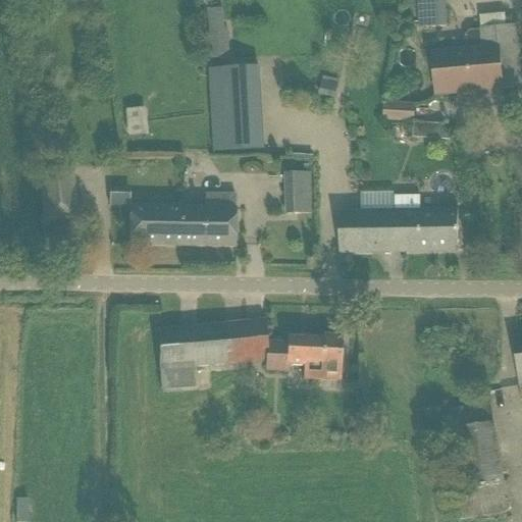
[(417,0),(419,28),(447,27),(446,0),(417,0)]
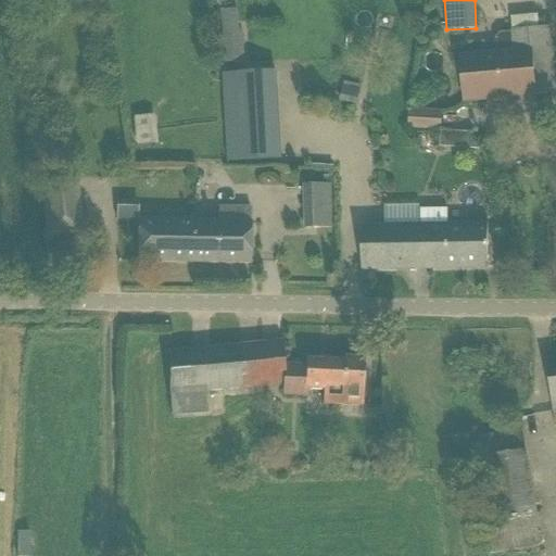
[(242,8),(223,9),(225,62),(245,61),(242,8)]
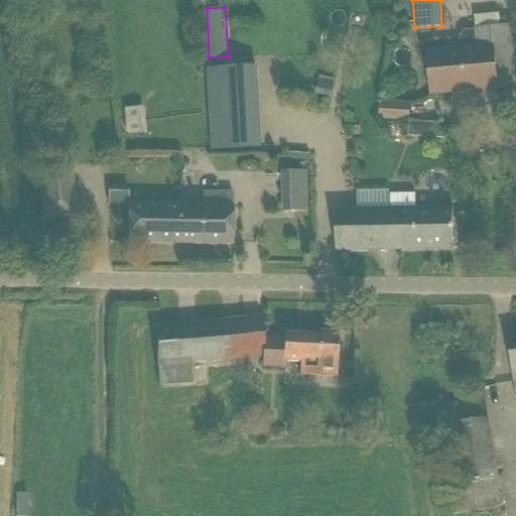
[(500,27),(471,30),(472,50),(475,91),(515,87),(515,75),(512,26),(500,27)]
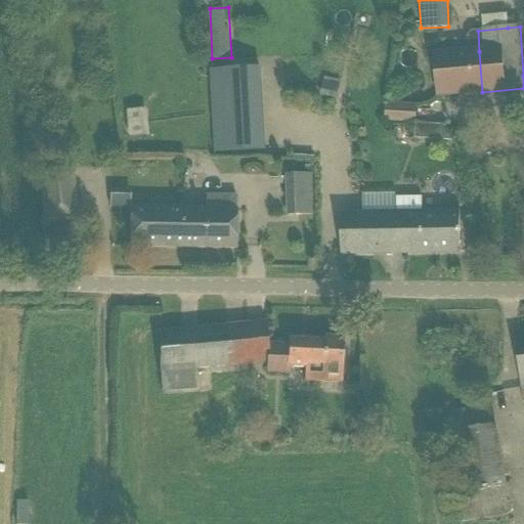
[(479,51),(435,54),(436,76),(438,96),(482,92),(479,51)]
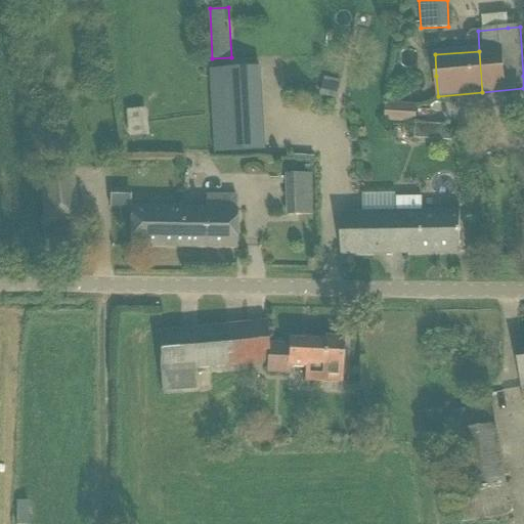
[(212,69),(215,151),(267,150),(265,67),(212,69)]
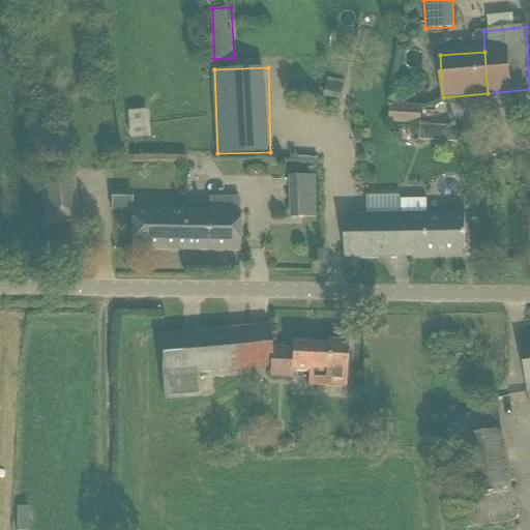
[(422,106),(388,105),(388,123),(421,124),(422,106)]
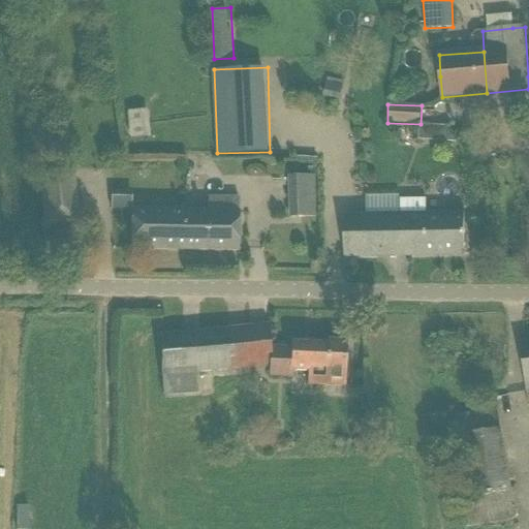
[(129,138),(150,137),(149,110),(128,111),(129,138)]
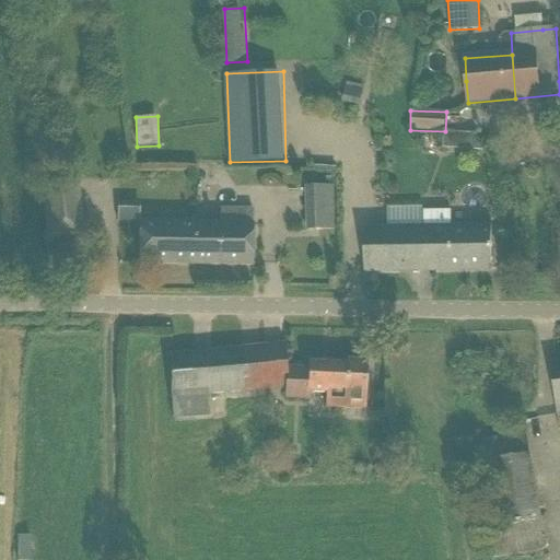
[(443,132),(443,149),(483,151),(483,150),(475,135),(443,132)]
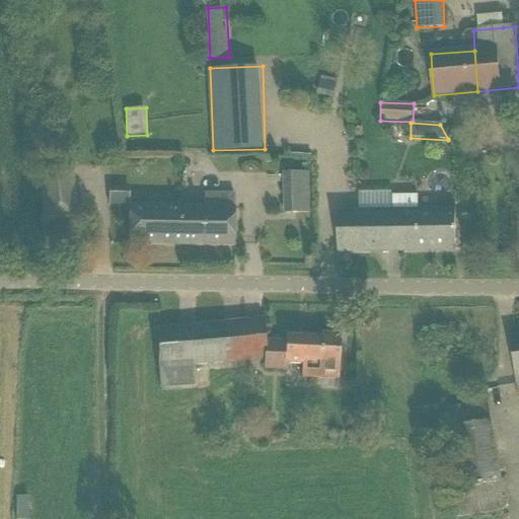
[(39,172),(44,221),(76,217),(70,168),(39,172)]
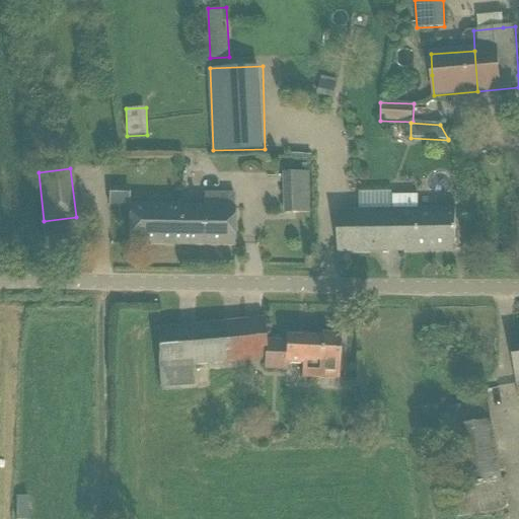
[(286,214),(310,213),(308,173),(284,173),(286,214)]
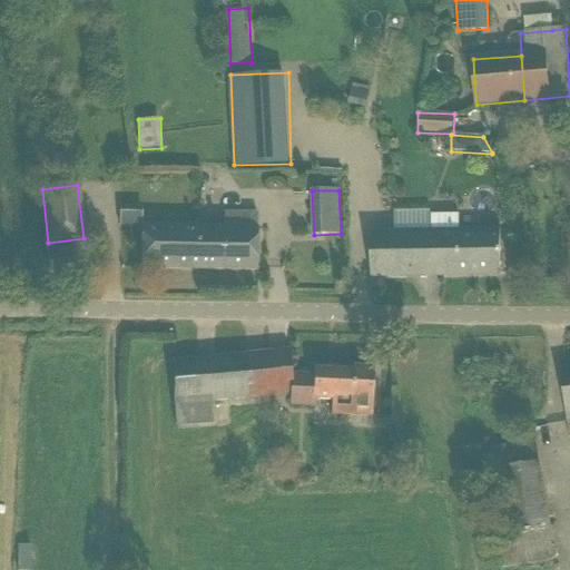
[(199,226),(198,271),(256,272),(257,228),(256,228),(256,214),(223,213),(223,227),(199,226)]
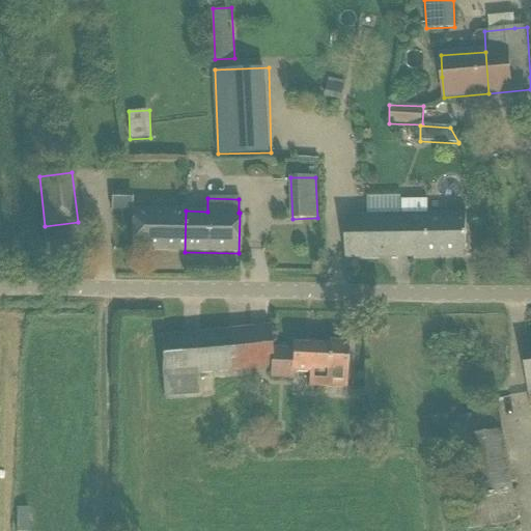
[(466,215),(427,215),(427,199),(402,199),(402,216),(345,216),(345,222),(345,259),(467,257),(466,215)]
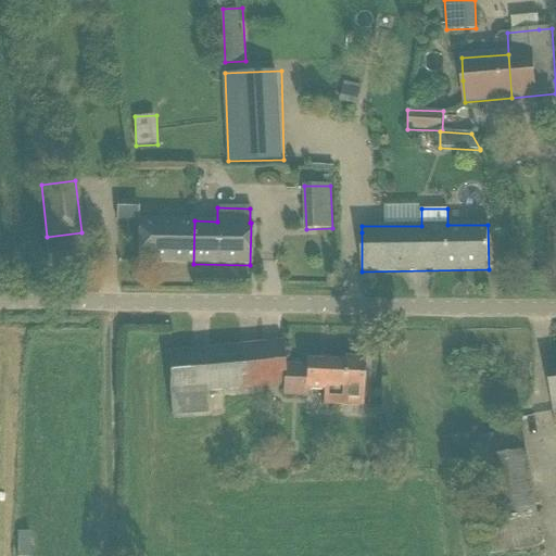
[(138,218),(138,263),(193,264),(194,220),(138,218)]
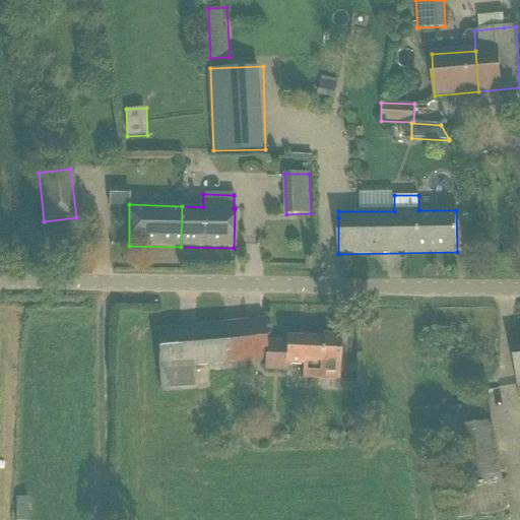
[(193,386),(191,366),(195,366),(195,368),(263,363),(263,372),(285,373),(285,366),(302,366),(302,380),(340,381),(340,336),(322,335),(322,339),(306,338),(306,336),(296,336),(296,338),(285,337),(285,343),(265,342),(263,320),(158,330),(159,389),(193,386)]
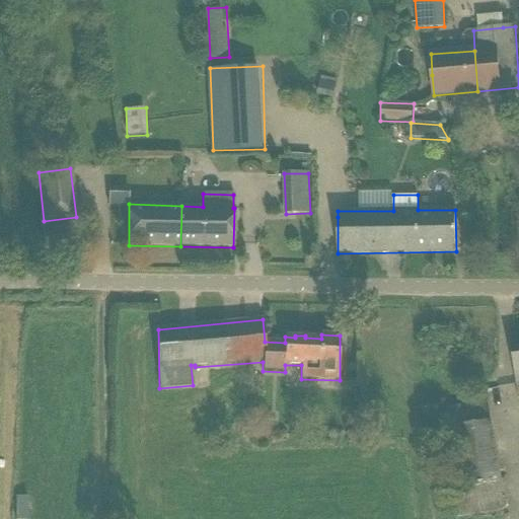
[(518,400),(518,399),(518,336),(509,338),(518,400)]
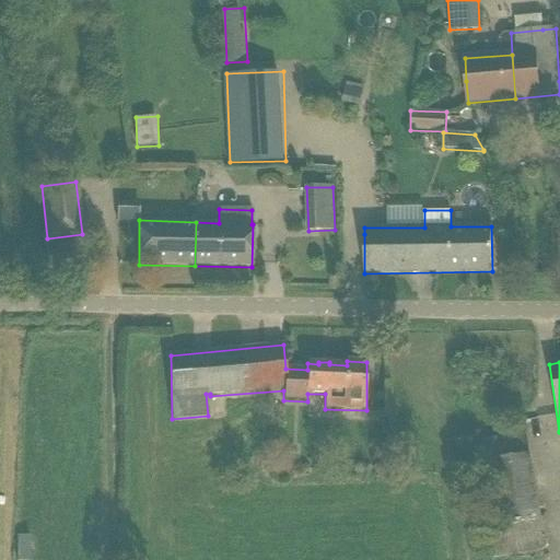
[(508,523),(540,518),(529,432),(474,439),(476,462),(500,459),(508,523)]
